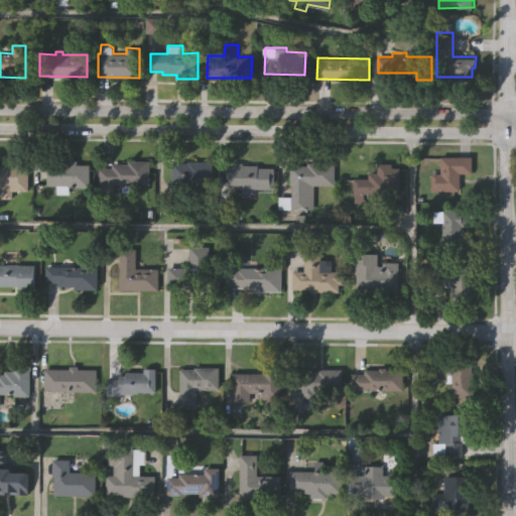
[(461,174),(461,192),(431,192),(431,174),(440,174),(440,157),(473,158),(472,174),(461,174)]
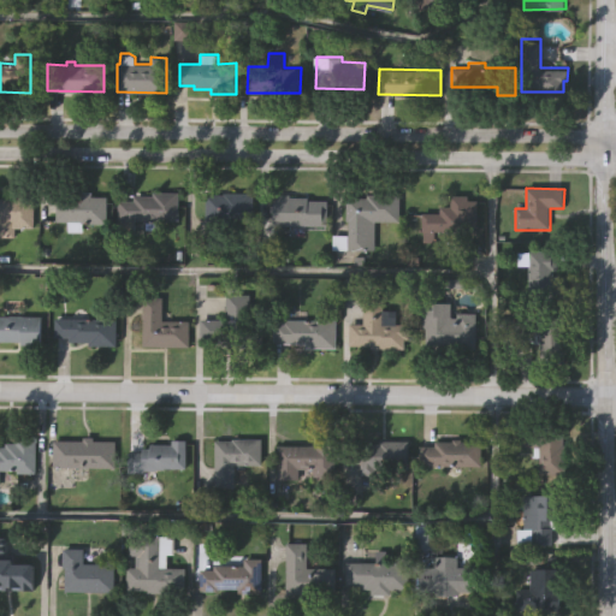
[(36,226),(17,226),(17,236),(0,235),(0,196),(16,197),(17,190),(36,190),(36,226)]
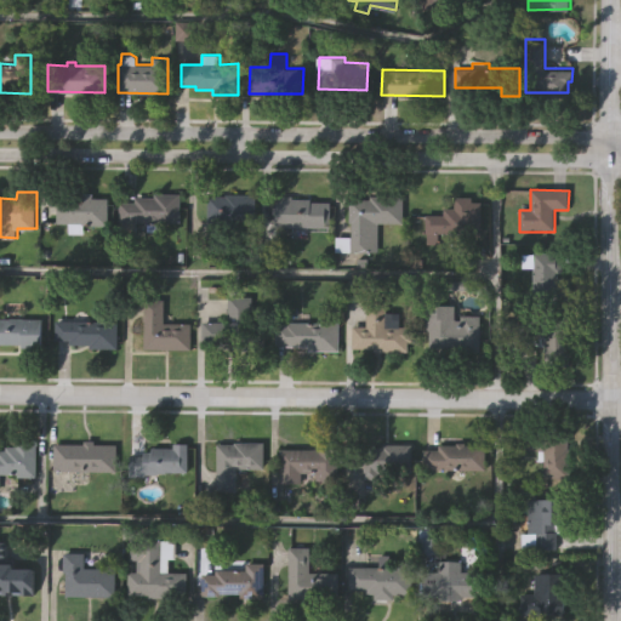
[(57,222),(57,198),(73,198),(73,192),(93,193),(93,197),(109,198),(108,224),(85,224),(84,227),(79,233),(68,232),(68,222),(57,222)]
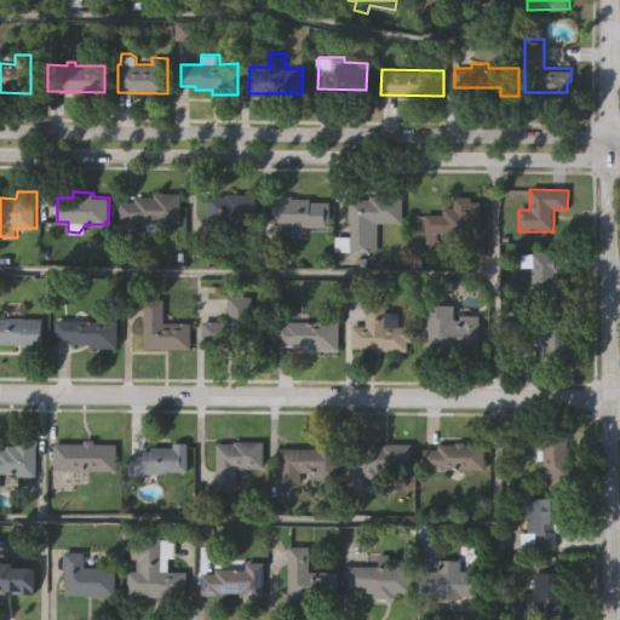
[(210,248),(210,195),(228,195),(228,193),(257,193),(257,218),(229,218),(230,248),(210,248)]
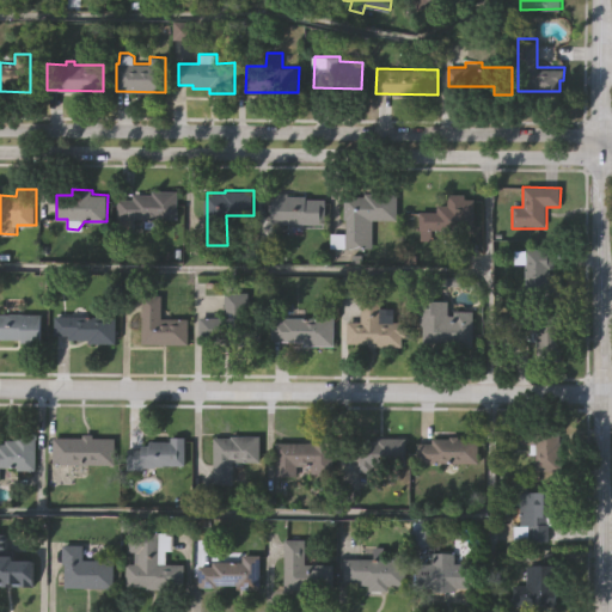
[(116,219),(116,200),(132,200),(132,195),(152,195),(152,191),(177,193),(176,219),(158,219),(157,228),(145,228),(145,219),(116,219)]
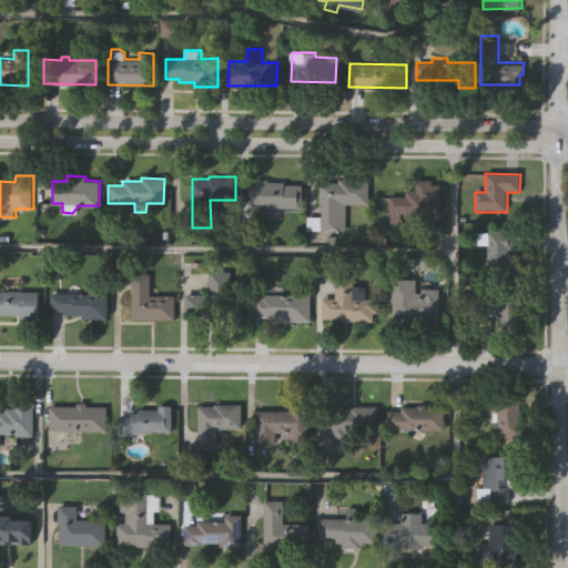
[(301,206),(252,206),(252,178),(266,178),(266,181),(283,181),(283,182),(301,182),(301,206)]
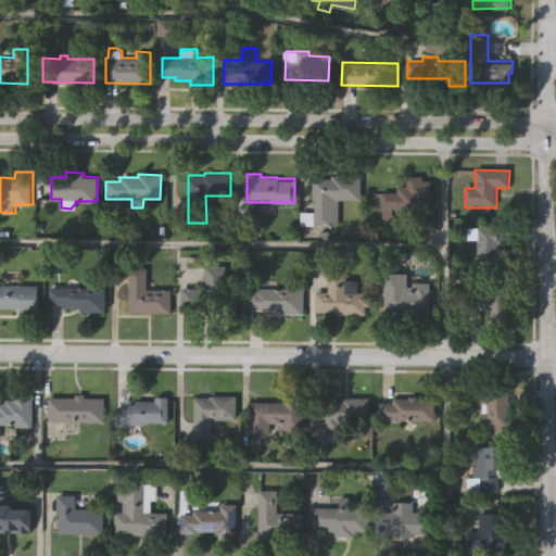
[(339,225),(302,225),(302,211),(315,211),(315,199),(313,199),(313,178),(332,178),(332,174),(362,174),(362,199),(339,199),(339,225)]
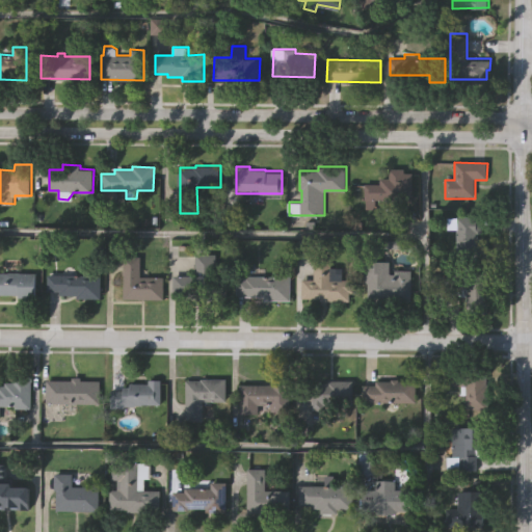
[(411,201),(375,201),(375,210),(365,210),(365,184),(380,184),(380,179),(389,179),(390,169),(404,169),(404,174),(413,174),(411,201)]
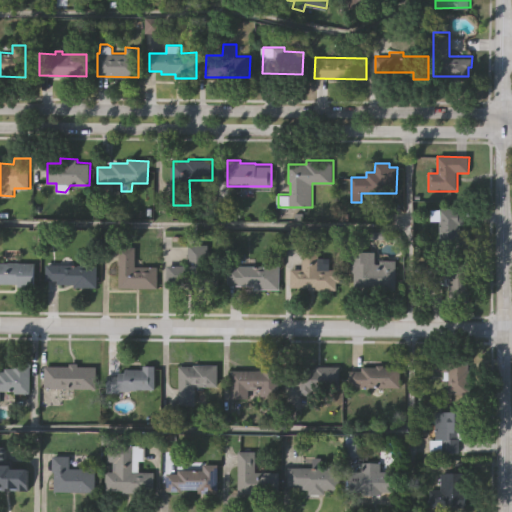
[(469,246),(439,245),(439,220),(431,220),(431,209),(439,209),(439,207),(463,207),(462,223),(460,223),(460,227),(469,227),(469,246)]
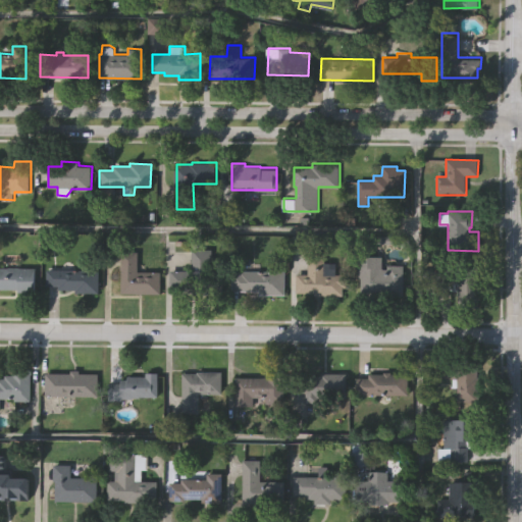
[(191,272),(192,251),(212,252),(211,272),(222,273),(222,297),(198,296),(198,292),(169,290),(170,271),(191,272)]
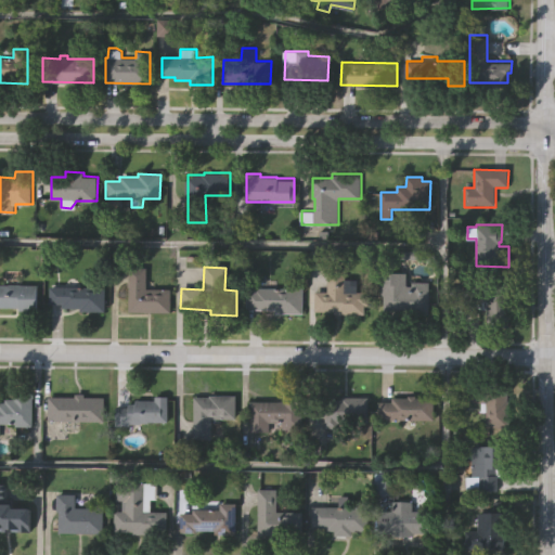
[(327,291),(327,268),(346,268),(346,279),(358,279),(357,291),(366,292),(365,314),(334,313),(334,311),(314,311),(314,291),(327,291)]
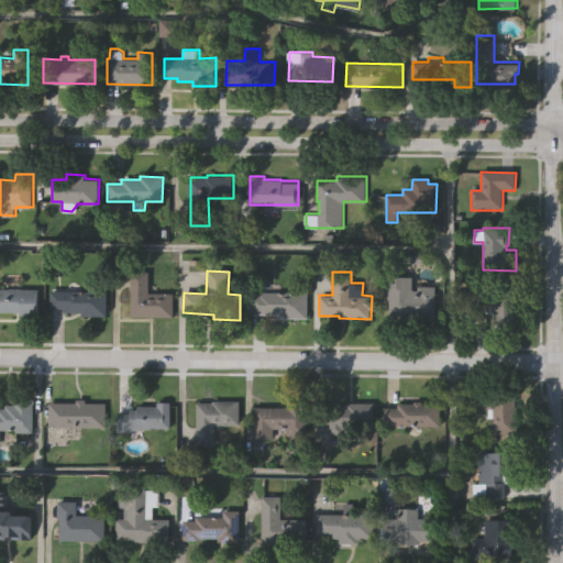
[(174,295),(174,319),(130,318),(132,273),(148,273),(148,294),(174,295)]
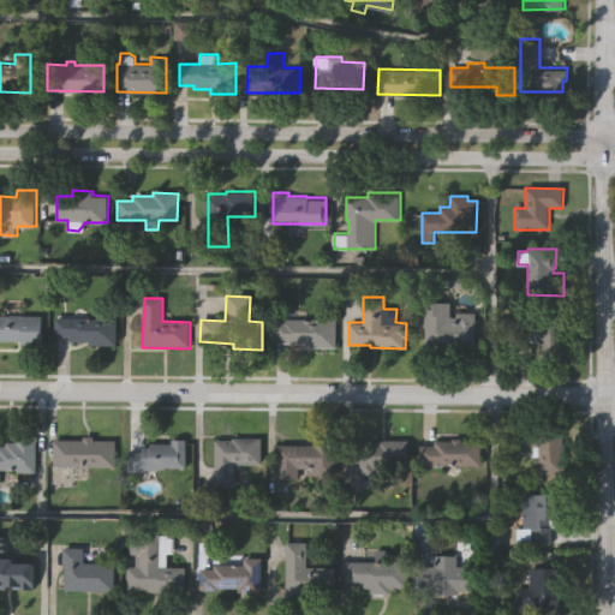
[(475,348),(423,348),(424,327),(417,327),(417,302),(449,303),(449,316),(455,316),(455,311),(475,312),(475,348)]
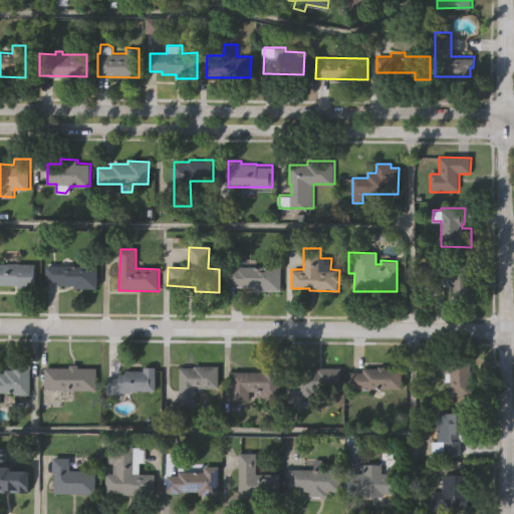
[(0,263),(35,263),(35,286),(18,286),(18,284),(0,283),(0,263)]
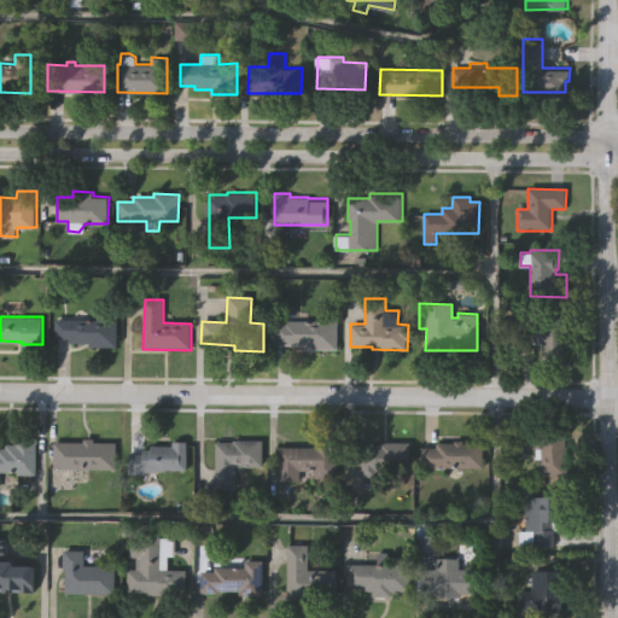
[(117,319),(117,347),(89,345),(89,342),(69,342),(69,338),(54,338),(54,318),(117,319)]
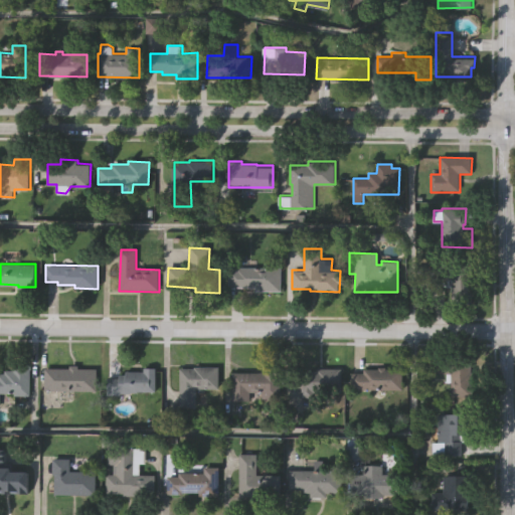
[(450,289),(430,289),(430,265),(473,265),(472,305),(450,304),(450,289)]
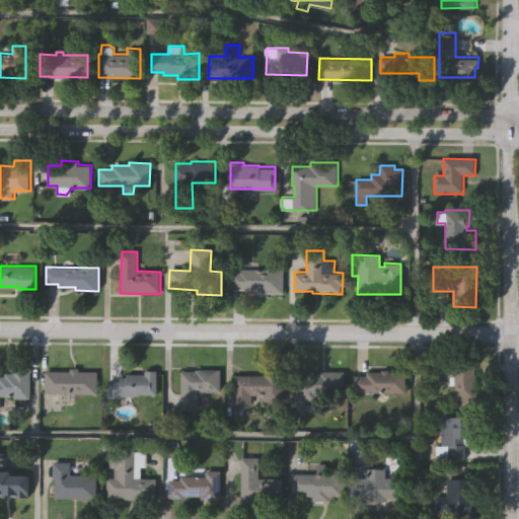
[(283,270),(283,293),(258,293),(258,289),(230,289),(230,271),(238,271),(238,270),(283,270)]
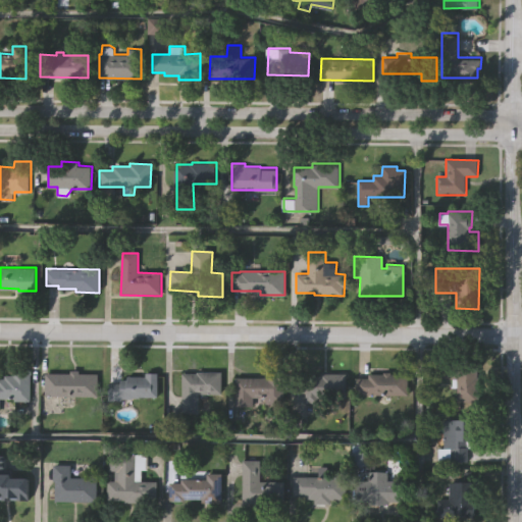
[(478,401),(457,401),(457,386),(452,386),(452,377),(437,377),(437,360),(477,361),(476,375),(478,375),(478,401)]
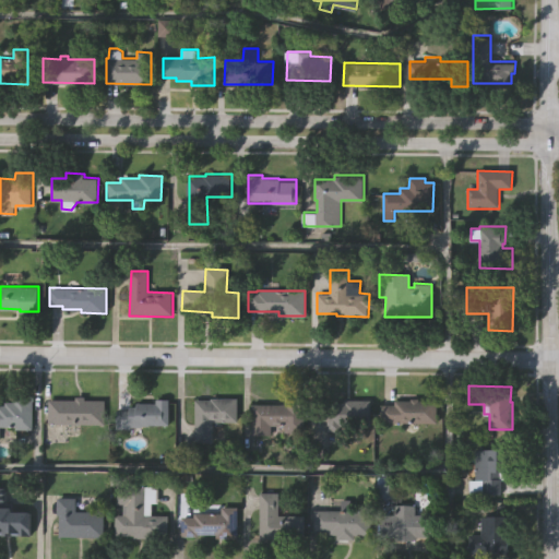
[(0,403),(4,403),(4,400),(12,400),(12,395),(26,395),(26,393),(33,393),(33,400),(32,400),(32,428),(24,428),(24,432),(18,432),(18,427),(14,427),(14,426),(0,426),(0,403)]
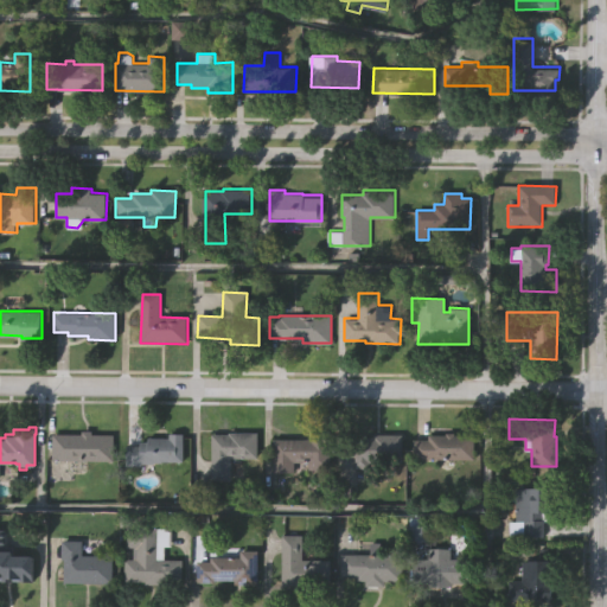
[(115,434),(114,460),(52,459),(53,432),(83,433),(83,429),(93,429),(93,433),(115,434)]
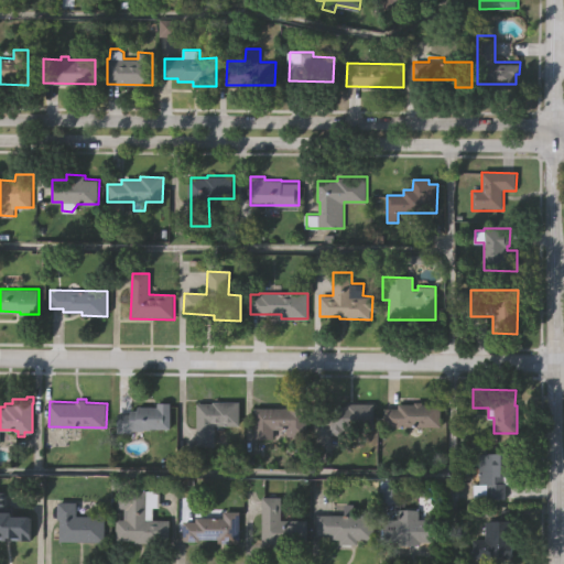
[(216,445),(197,445),(198,402),(214,402),(214,400),(241,401),(240,424),(216,424),(216,445)]
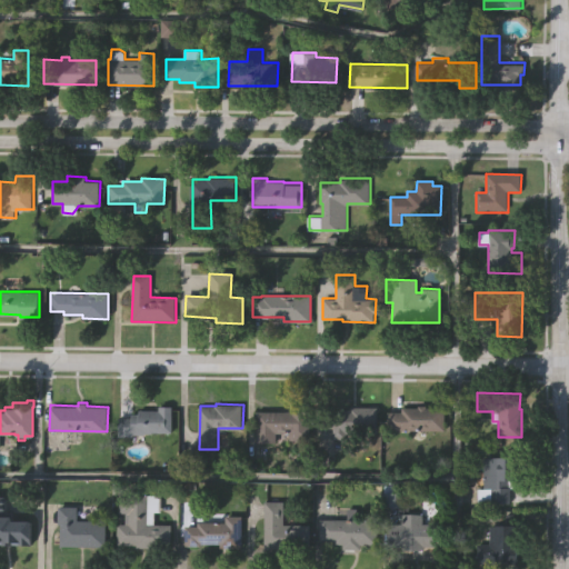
[(291,439),(291,432),(278,432),(278,442),(257,442),(258,410),(291,410),(292,405),(311,405),(311,426),(315,426),(315,430),(311,430),(311,439),(291,439)]
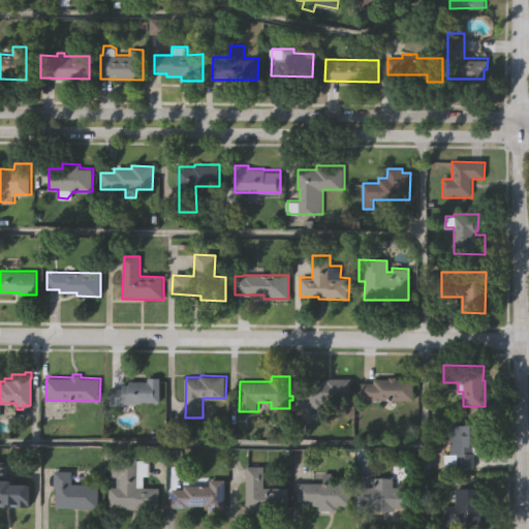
[(352,402),(323,402),(323,407),(310,407),(310,397),(299,397),(299,377),(352,377),(352,402)]
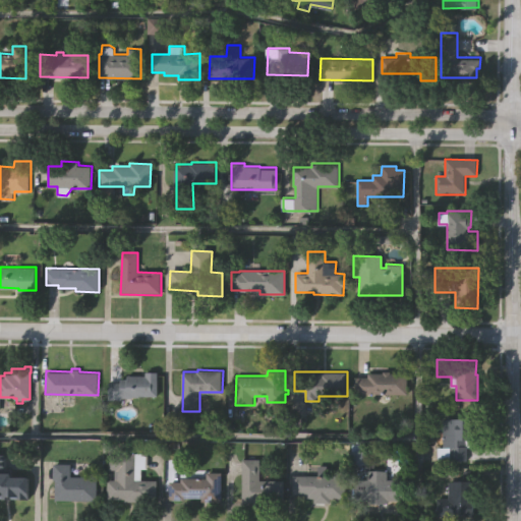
[(354,394),(355,378),(368,378),(368,373),(383,373),(383,371),(390,371),(390,373),(407,373),(406,394),(354,394)]
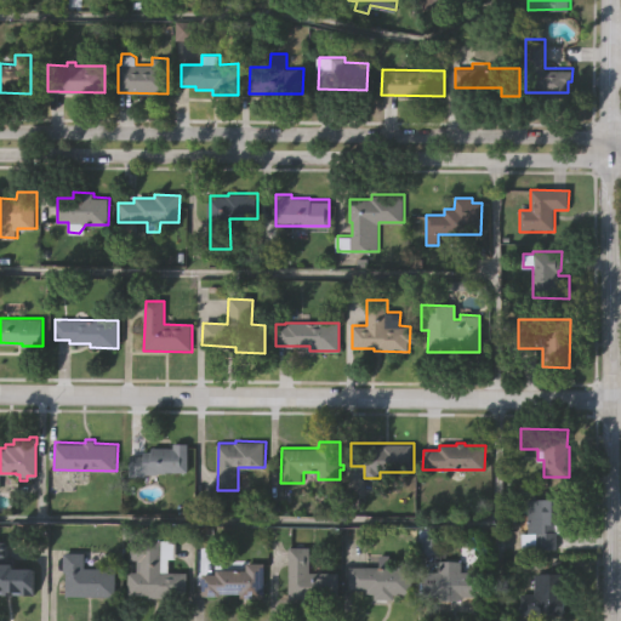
[(146,474),(144,477),(135,477),(135,476),(129,476),(129,455),(143,455),(143,451),(151,451),(151,448),(174,448),(174,444),(188,444),(187,472),(166,472),(166,474),(146,474)]
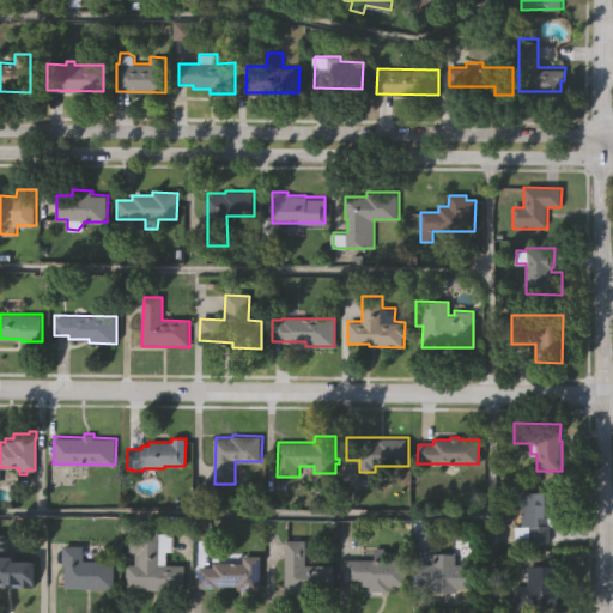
[(562,491),(562,515),(552,515),(552,525),(550,525),(550,541),(527,540),(528,525),(521,525),(521,491),(562,491)]
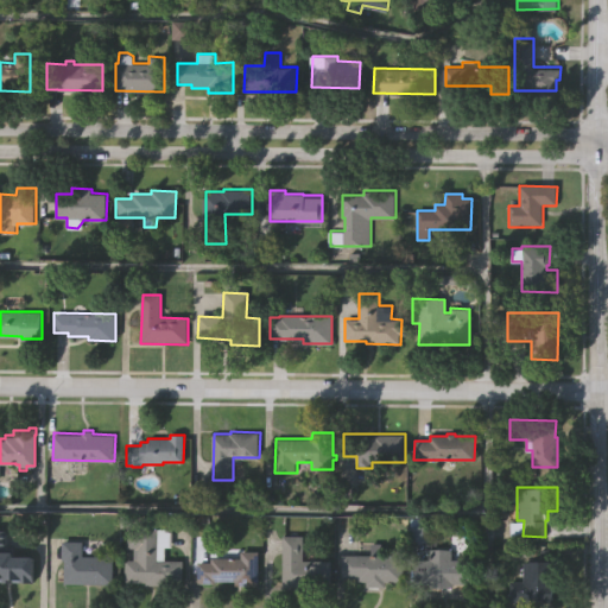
[(428,544),(429,530),(417,529),(417,543),(428,544)]
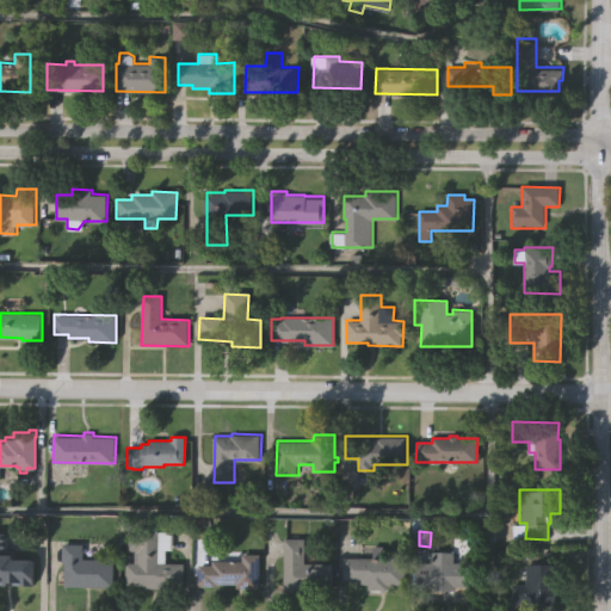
[(35,560),(35,587),(18,586),(18,584),(0,584),(0,532),(4,532),(4,559),(35,560)]
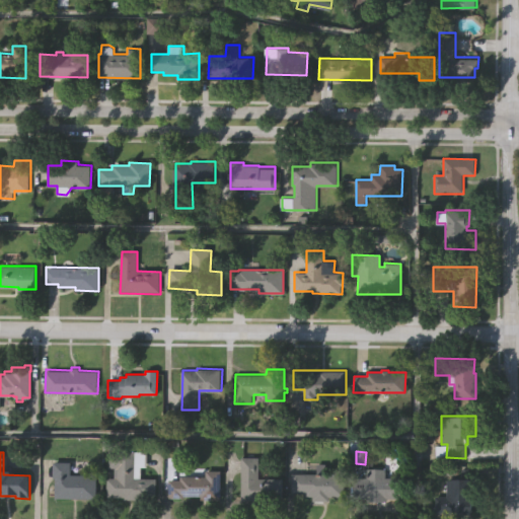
[(155,480),(155,502),(124,501),(124,499),(105,498),(106,479),(117,479),(117,470),(106,470),(107,452),(134,453),(133,479),(155,480)]
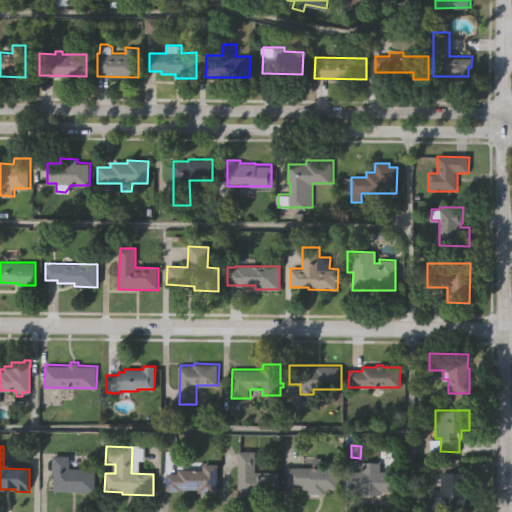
[(277,494),(237,493),(237,478),(236,478),(237,449),(243,450),(243,447),(248,447),(248,450),(254,450),(254,470),(277,471),(277,494)]
